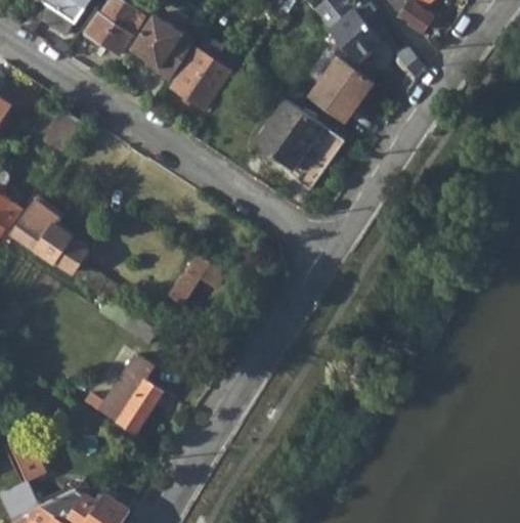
[(35,0),(18,26),(31,33),(40,19),(63,35),(86,0),(35,0)]
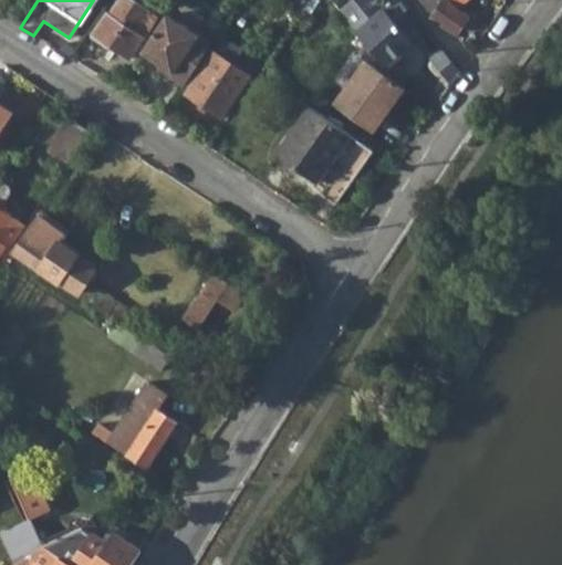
[(104,12),(91,33),(127,58),(143,35),(133,29),(146,10),(131,0),(116,0),(107,12),(104,12)]
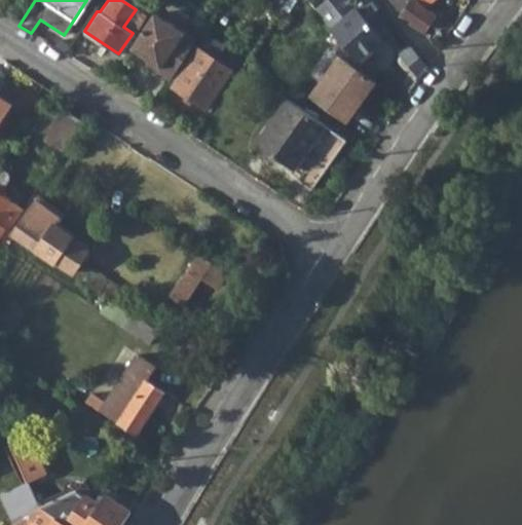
[(331,28),(357,7),(350,0),(325,0),(314,8),(325,21),(331,28)]
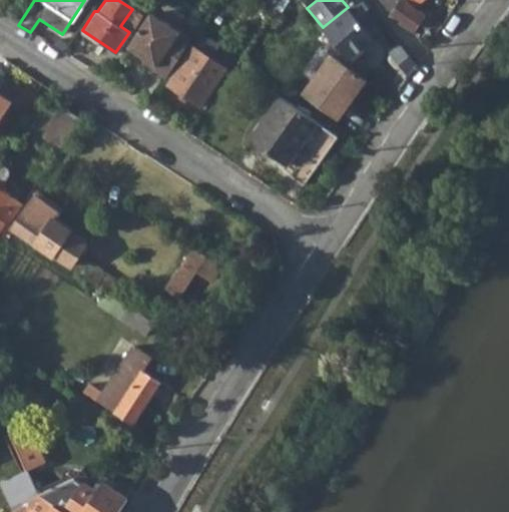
[(362,0),(357,0),(355,2),(369,19),(374,15),(362,0)]
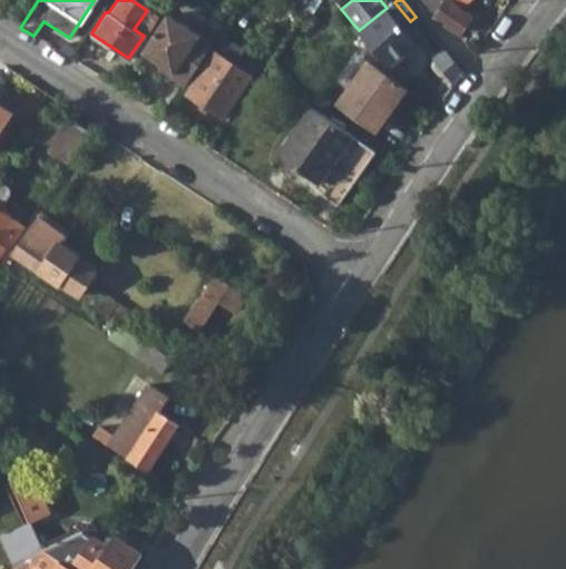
[(418,0),(432,17),(457,33),(468,15),(446,1),(445,1),(443,0),(418,0)]
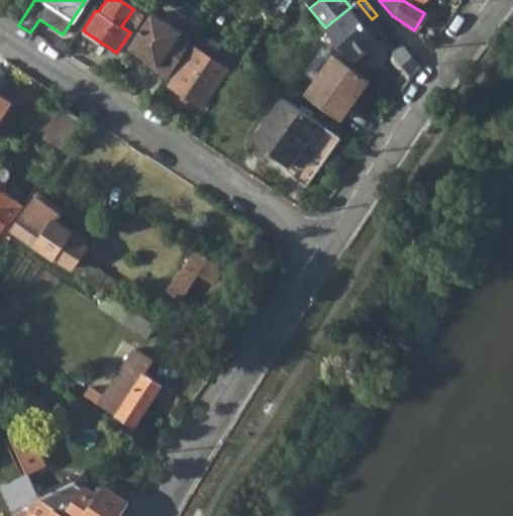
[(372,19),(357,2),(350,7),(325,27),(350,59),(376,38),(376,36),(381,32),(372,19)]
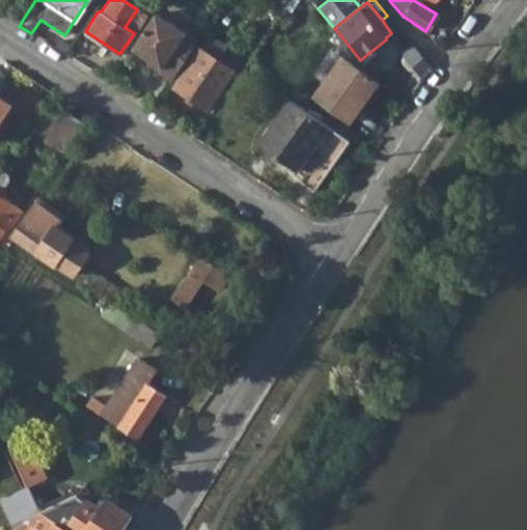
[(196,43),(154,12),(129,48),(159,68),(157,72),(170,81),(196,43)]
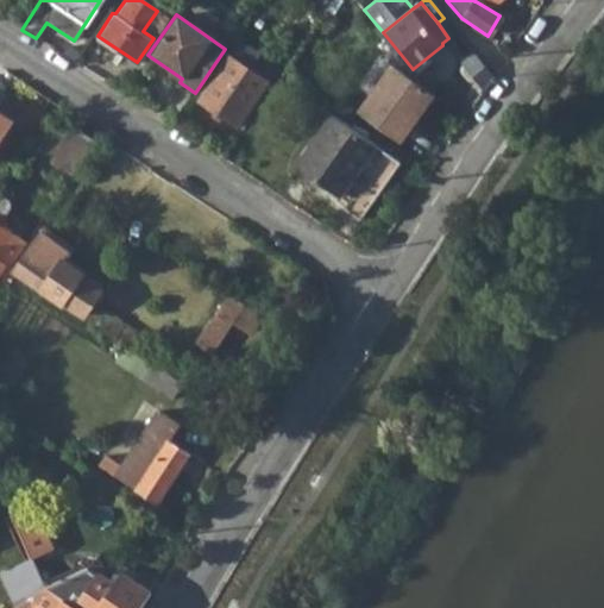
[(389,66),(358,111),(398,142),(433,93),(413,69),(383,32),(376,24),(363,35),(389,66)]
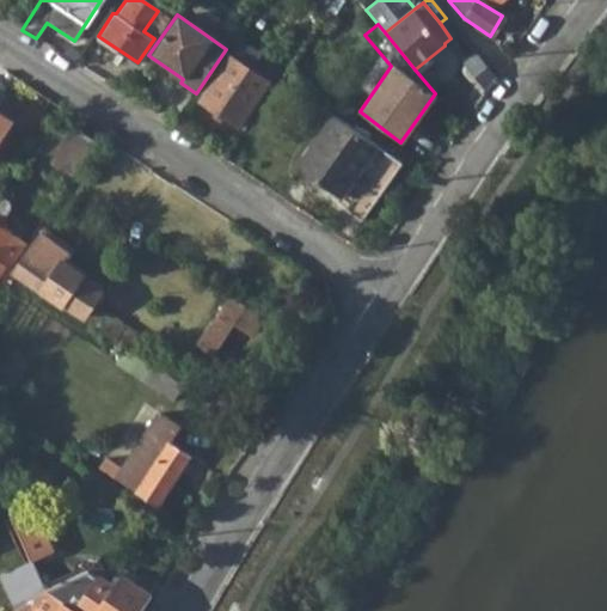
[(240,40),(197,99),(237,127),(279,67),(240,40)]
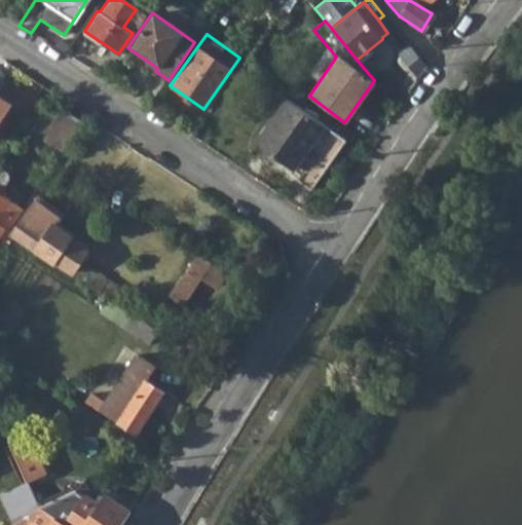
[(408,46),(398,55),(415,78),(424,66),(408,46)]
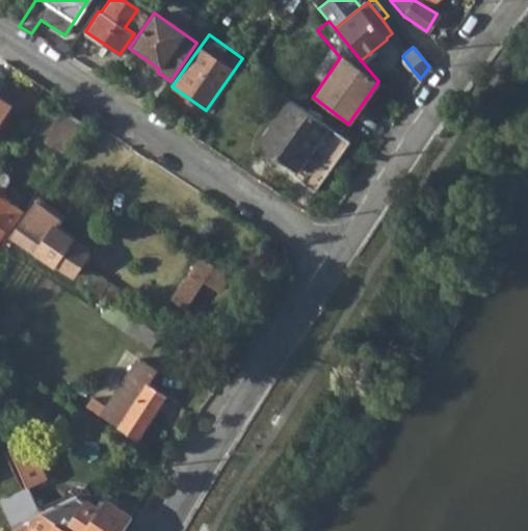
[(0,118),(6,124),(17,109),(0,98),(0,118)]
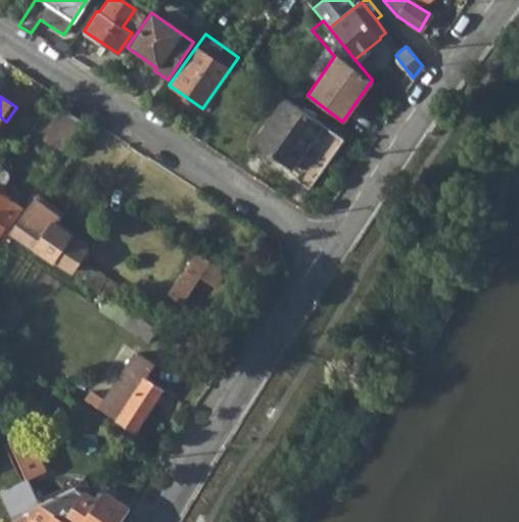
[(322,124),(284,96),(252,140),(283,162),(279,168),(285,173),(322,124)]
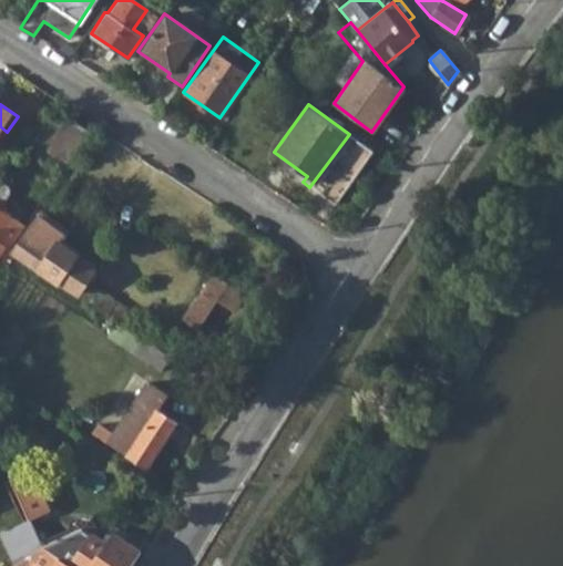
[(43,150),(63,163),(85,131),(65,117),(43,150)]
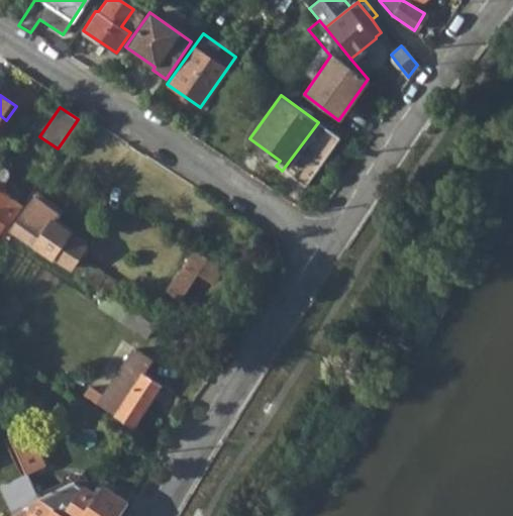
[(318,122),(282,171),(302,186),(337,137),(318,122)]
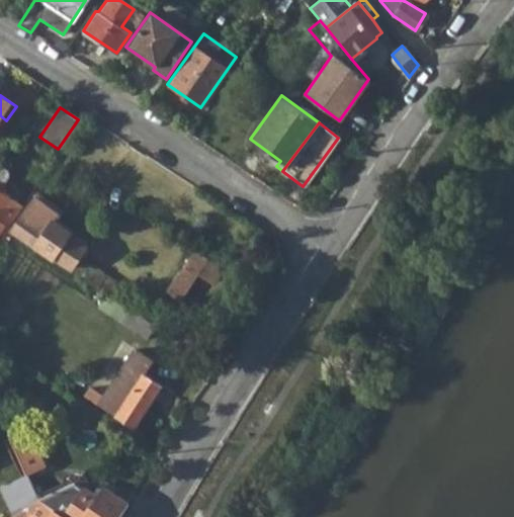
[(0,225),(5,229),(20,205),(0,192),(0,188),(7,178),(5,170),(0,167),(0,225)]
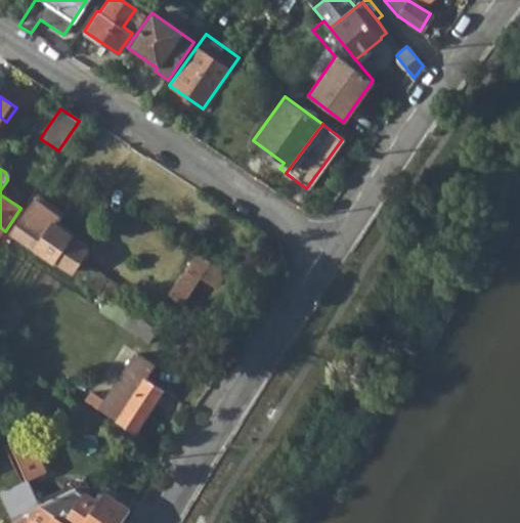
[(34,198),(9,233),(13,236),(72,274),(81,262),(87,252),(66,236),(67,234),(53,225),(59,215),(34,198)]
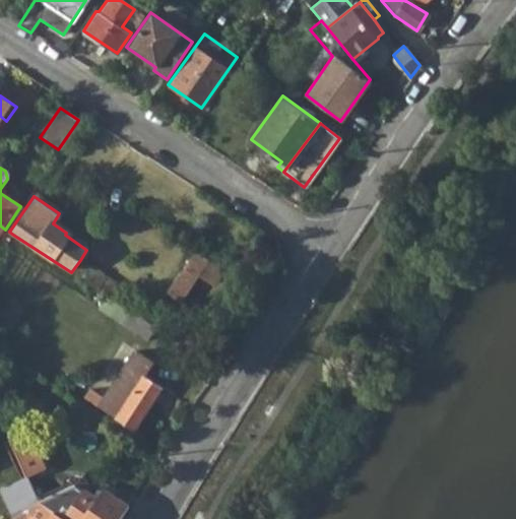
[(192,252),(166,294),(180,302),(197,275),(211,284),(220,271),(192,252)]
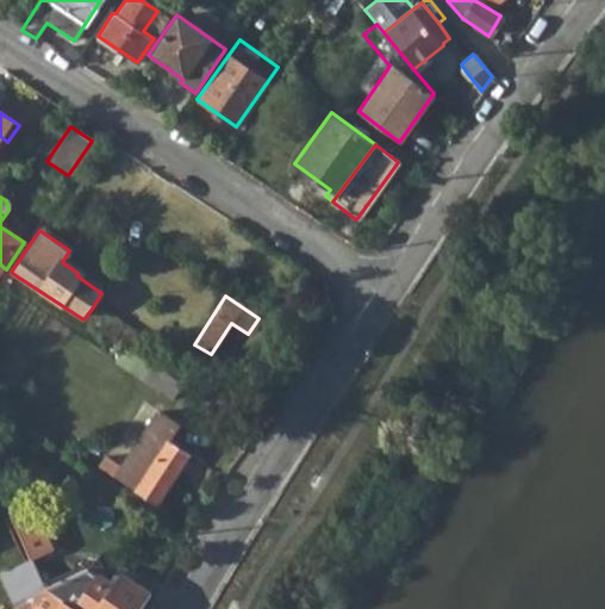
[(94,305),(83,319),(111,339),(112,340),(123,324),(94,305)]
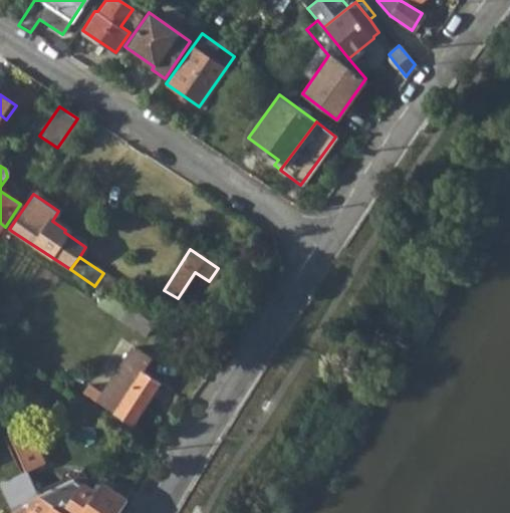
[(102,291),(93,305),(123,325),(183,364),(191,351),(190,350),(154,326),(140,316),(102,291)]
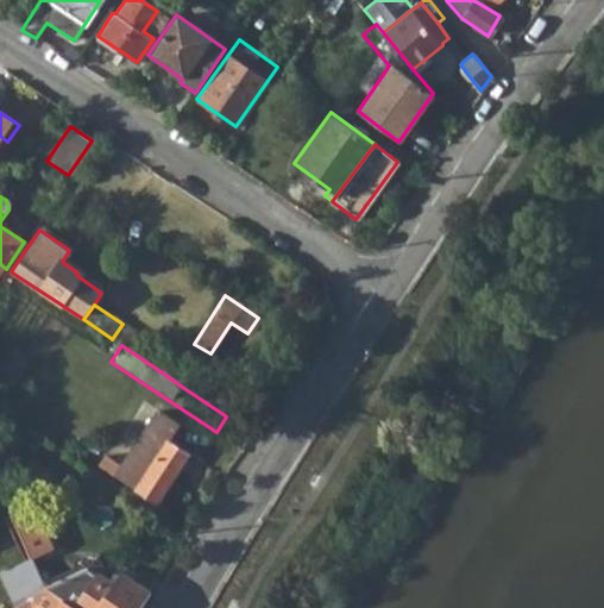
[(172,362),(165,375),(182,387),(190,375),(172,362)]
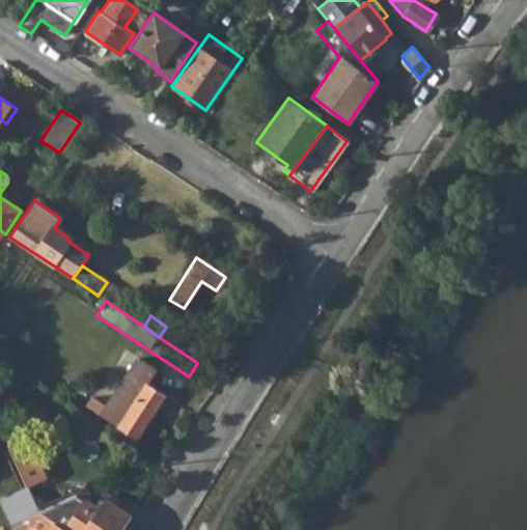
[(135,358),(98,415),(116,427),(145,384),(146,385),(155,372),(135,358)]
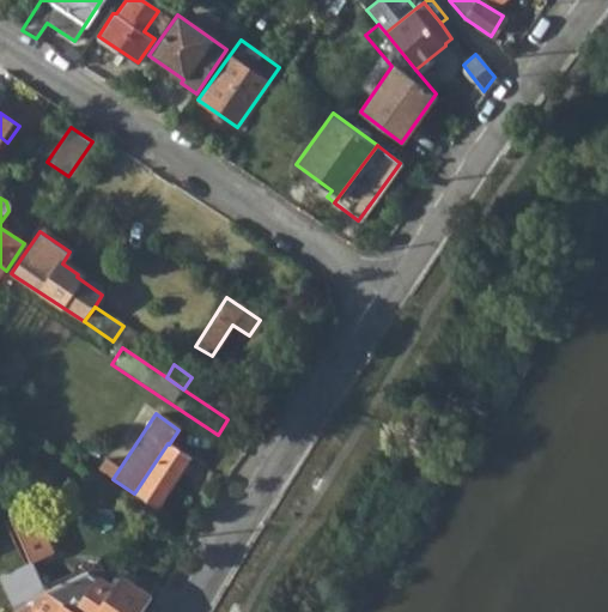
[(268,422),(257,438),(265,442),(275,425),(268,422)]
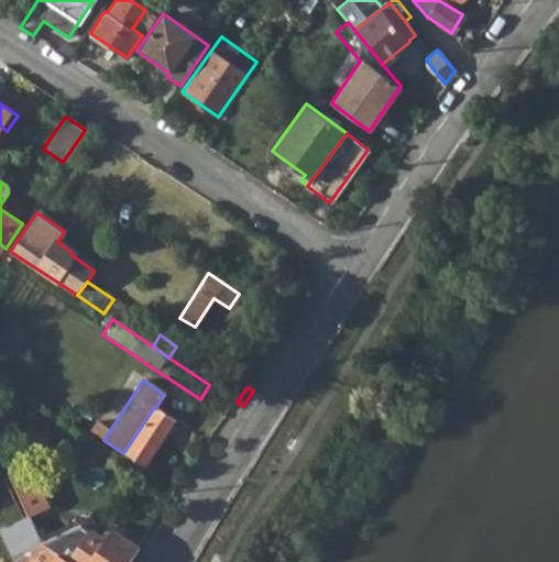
[(154,407),(123,453),(145,467),(175,421),(155,408),(154,407)]
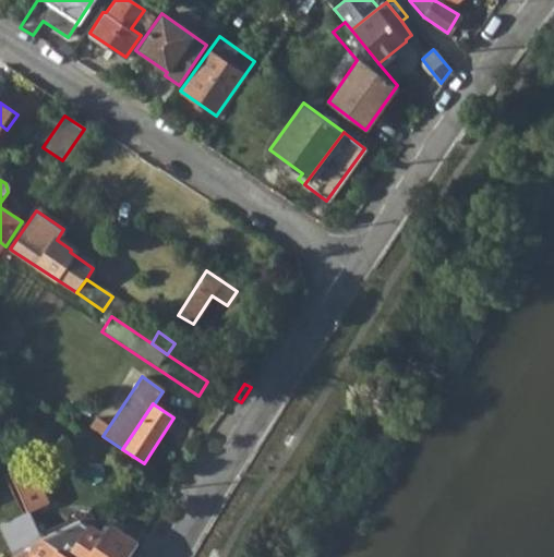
[(28,462),(10,471),(26,508),(28,511),(46,503),(28,462)]
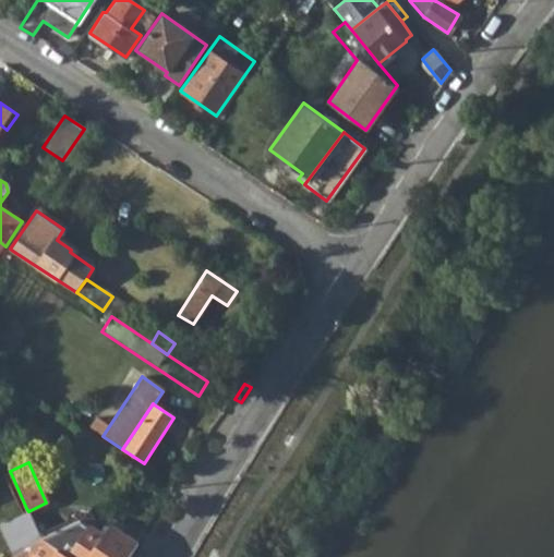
[(26,508),(10,471),(0,475),(17,512),(26,508)]
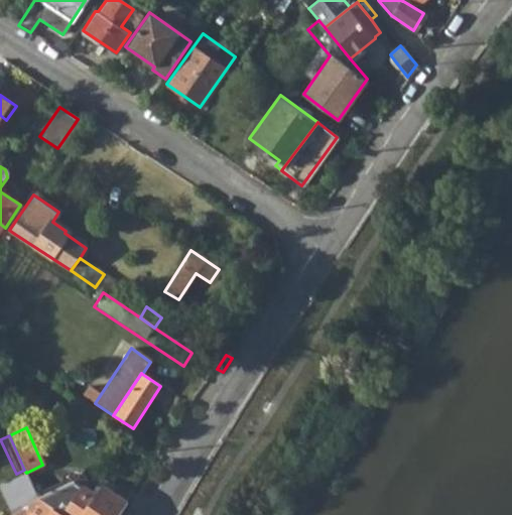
[(26,475),(0,487),(0,489),(11,514),(12,514),(37,497),(26,475)]
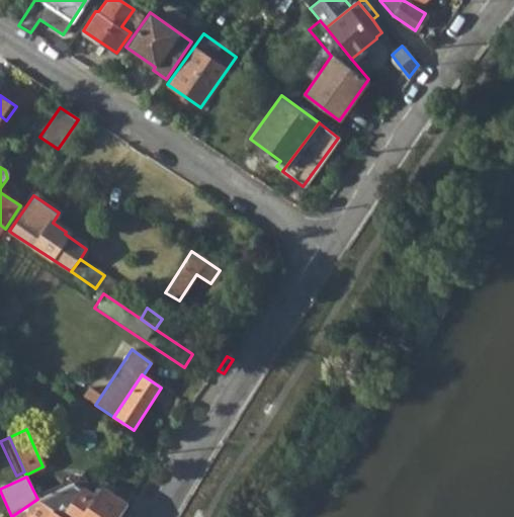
[(81,489),(64,516),(116,516),(125,503),(102,489),(95,498),(81,489)]
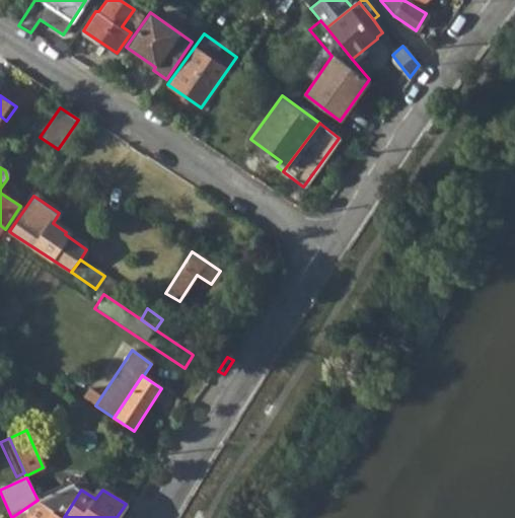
[(45,517),(38,500),(12,517),(45,517)]
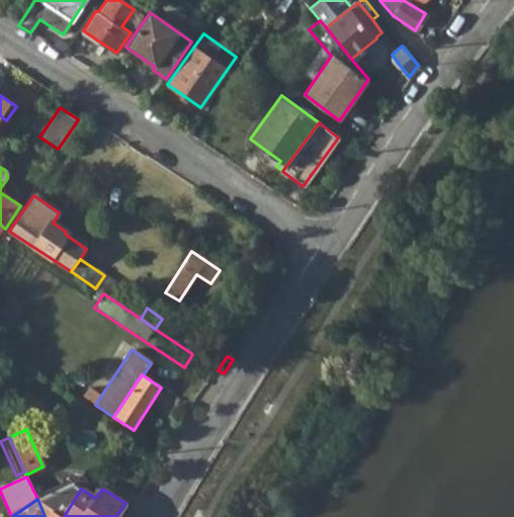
[(64,516),(37,499),(45,516),(64,516)]
